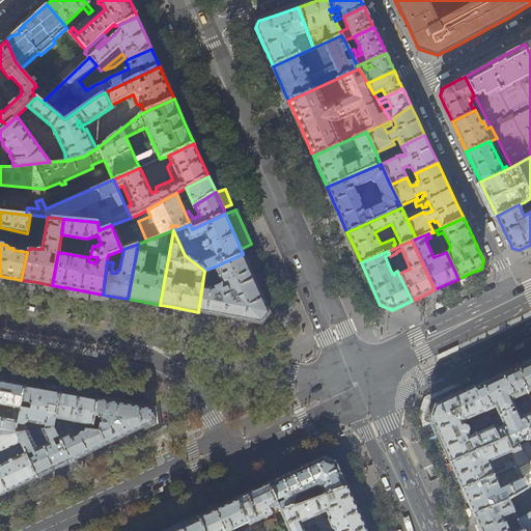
[(204,271),(198,312),(226,317),(261,324),(270,313),(252,274),(245,258),(243,254),(215,267),(222,283),(211,288),(212,281),(210,280),(212,268),(204,271)]
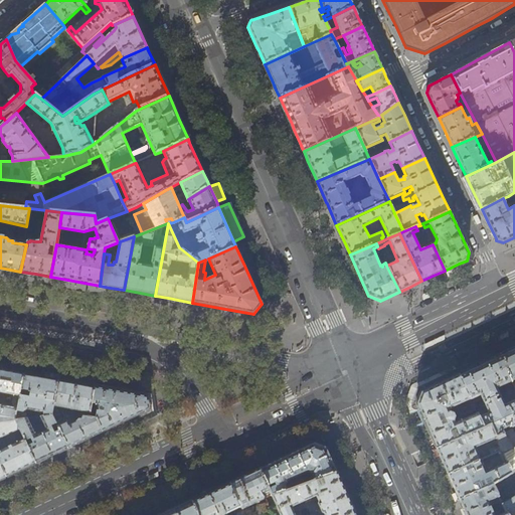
[(168,298),(156,296),(154,304),(166,307),(168,298)]
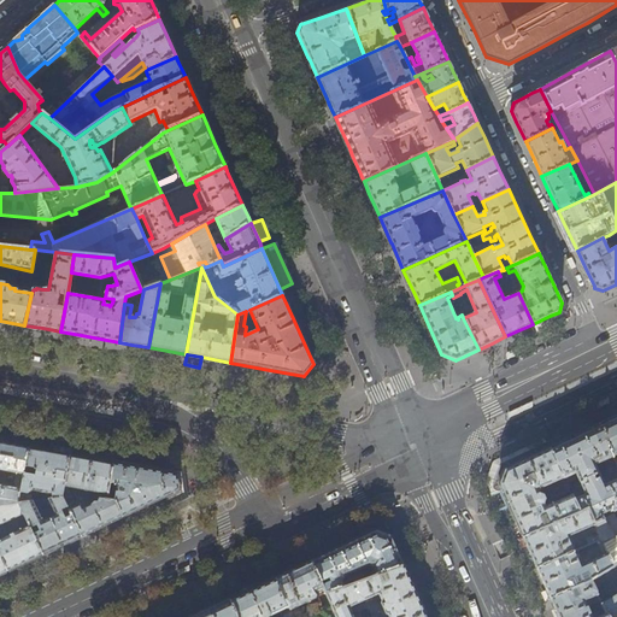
[(599,425),(616,416),(616,410),(597,419),(599,425)]
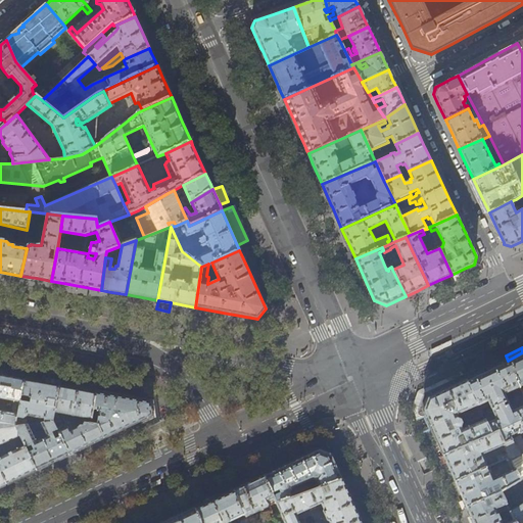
[(522,352),(508,361),(502,364),(522,409),(522,352)]
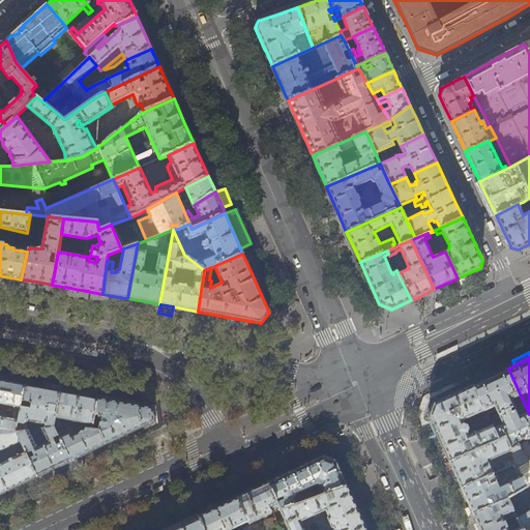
[(475,384),(472,385),(488,419),(498,414),(503,424),(493,429),(498,440),(504,437),(510,450),(519,446),(517,442),(525,438),(528,439),(529,438),(529,414),(508,369),(488,378),(483,380),(475,384)]
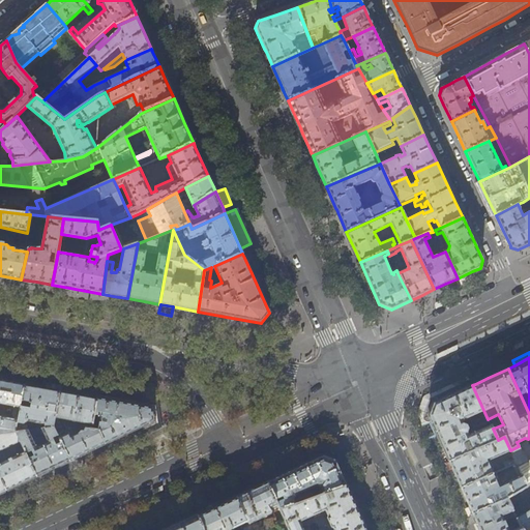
[(425,423),(432,421),(429,416),(434,404),(471,386),(468,379),(427,399),(423,407),(421,413),(425,423)]
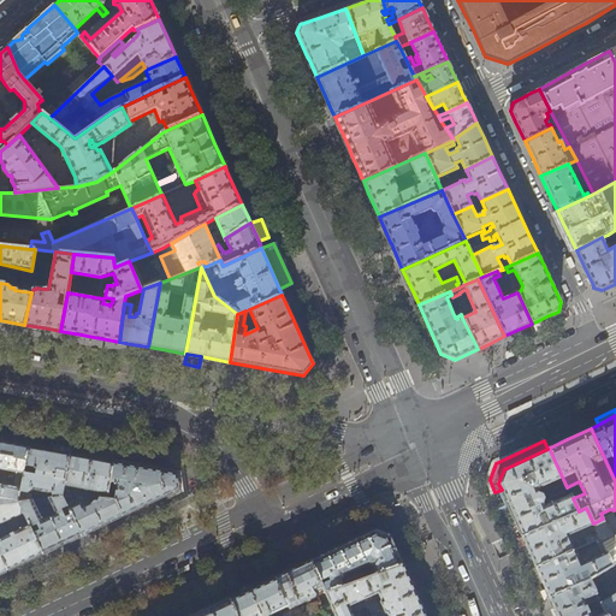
[(0,475),(22,480),(28,448),(7,444),(0,442),(0,504),(18,503),(19,490),(0,485),(0,475)]
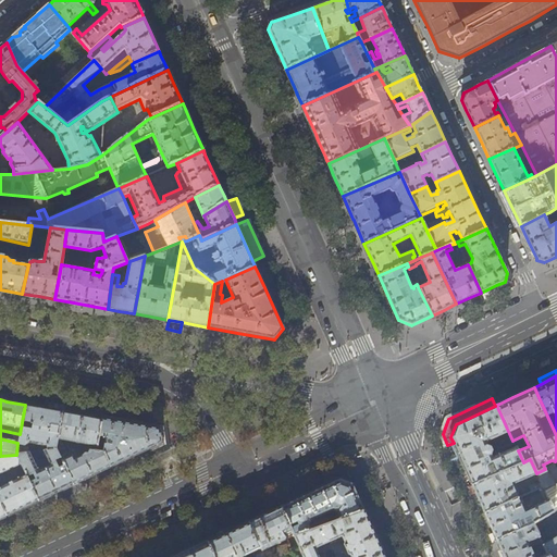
[(49,401),(47,409),(63,411),(64,405),(49,401)]
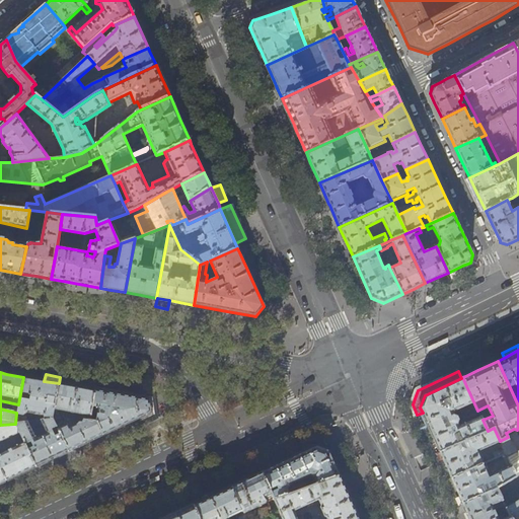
[(39,380),(23,377),(18,404),(16,413),(15,424),(16,424),(25,422),(26,417),(28,417),(29,414),(44,416),(45,419),(53,418),(59,383),(44,381),(39,380)]
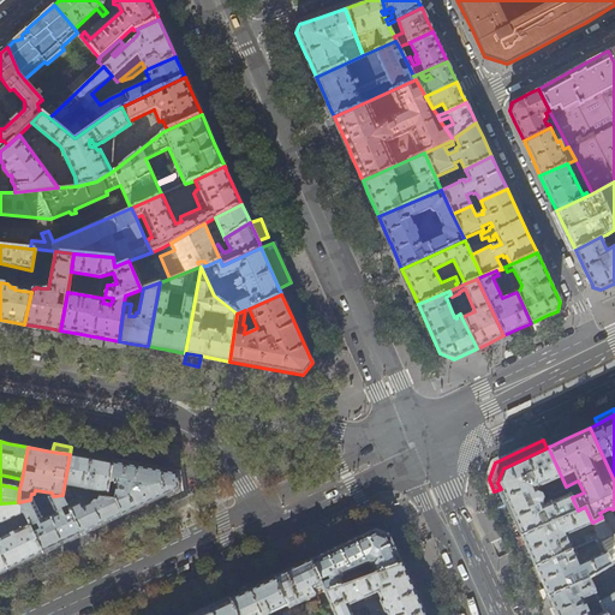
[(548,447),(547,448),(503,469),(497,483),(501,489),(509,507),(521,536),(578,511),(572,497),(566,487),(548,447)]
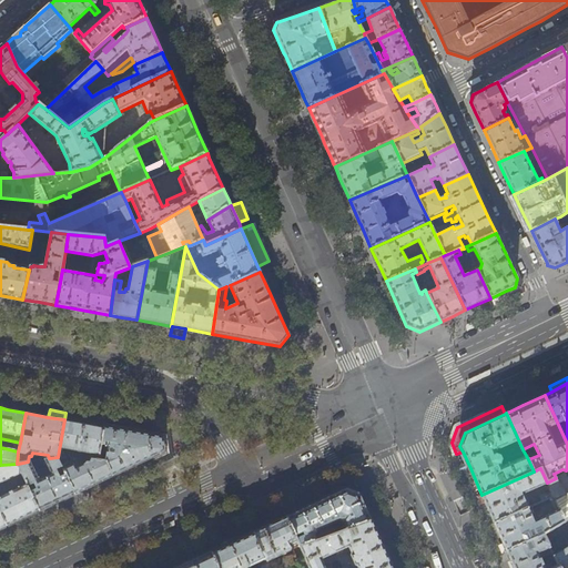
[(165,452),(155,456),(160,465),(172,458),(169,439),(168,429),(108,418),(105,427),(135,433),(163,437),(165,452)]
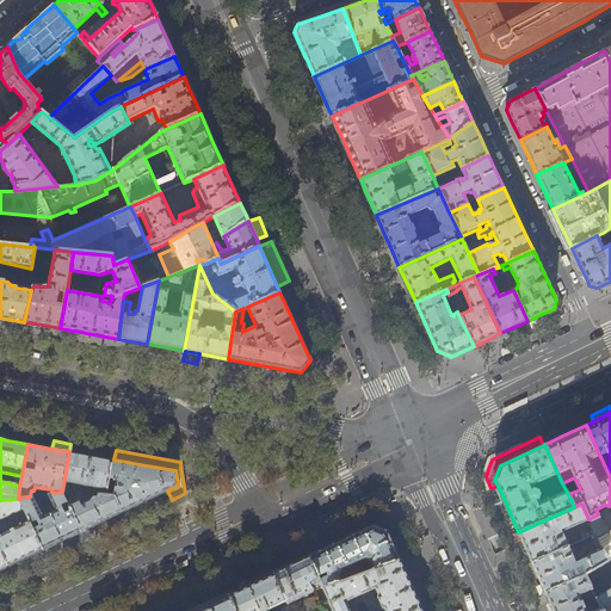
[(91,456),(69,451),(62,492),(106,495),(109,479),(112,460),(91,456)]
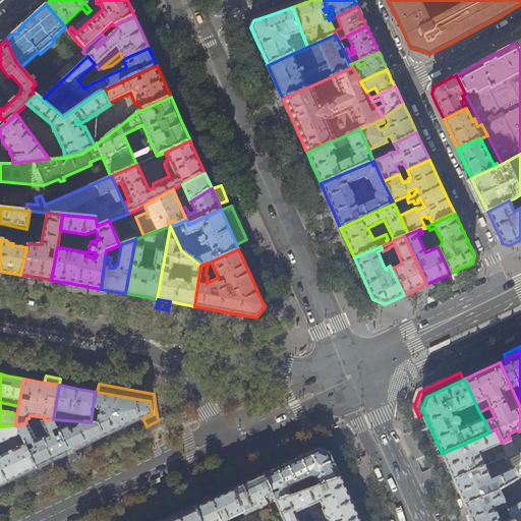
[(97,392),(96,392),(93,408),(100,409),(97,423),(98,423),(104,437),(137,421),(142,418),(152,414),(150,401),(124,397),(97,392)]
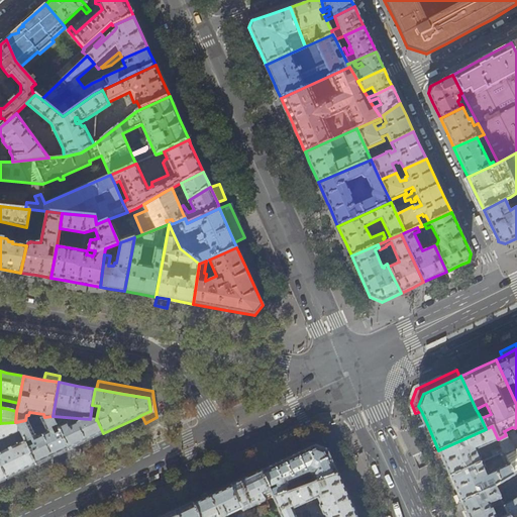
[(53,416),(44,417),(36,419),(37,422),(41,420),(46,432),(39,436),(37,433),(34,435),(27,420),(25,420),(16,422),(35,464),(48,459),(68,449),(53,416)]
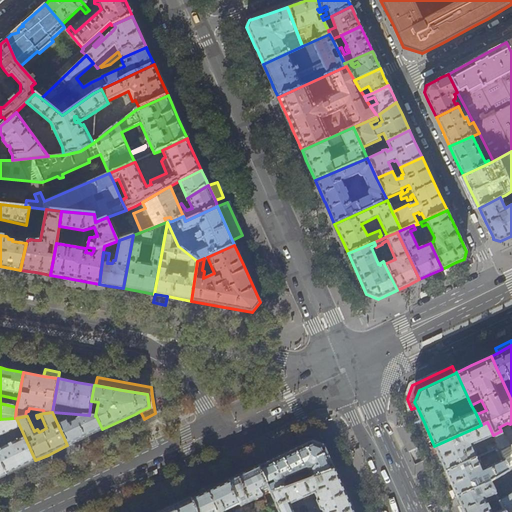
[(95,416),(89,415),(52,412),(67,445),(88,436),(102,429),(96,416),(95,416)]
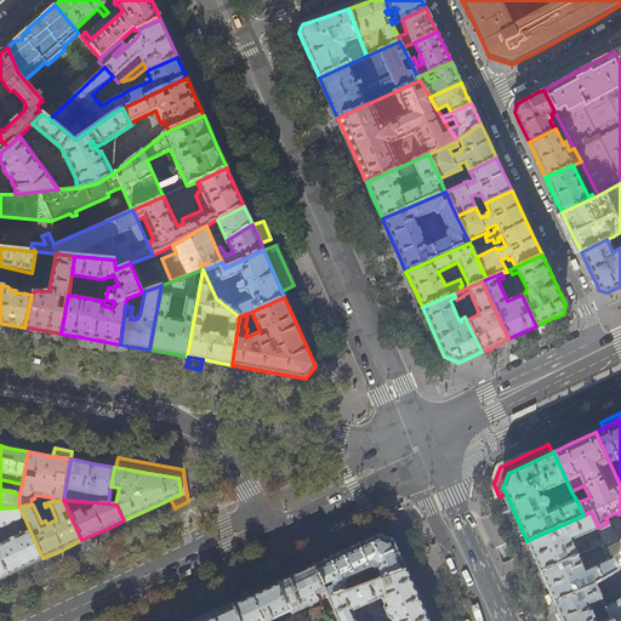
[(20,507),(18,507),(0,508),(0,529),(20,520),(24,533),(0,543),(0,559),(7,575),(28,565),(43,558),(20,507)]
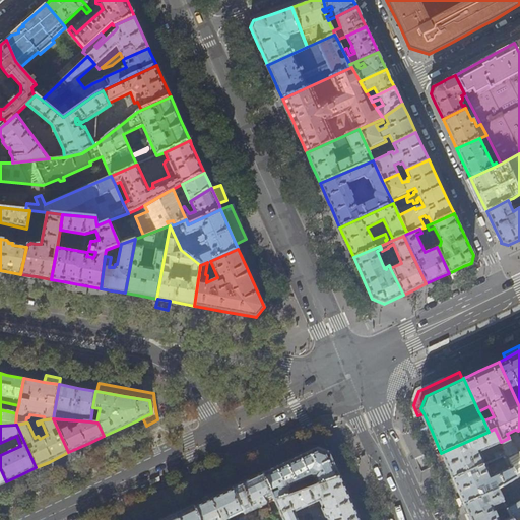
[(501,442),(495,429),(489,432),(441,453),(446,464),(452,478),(484,464),(479,452),(501,442)]
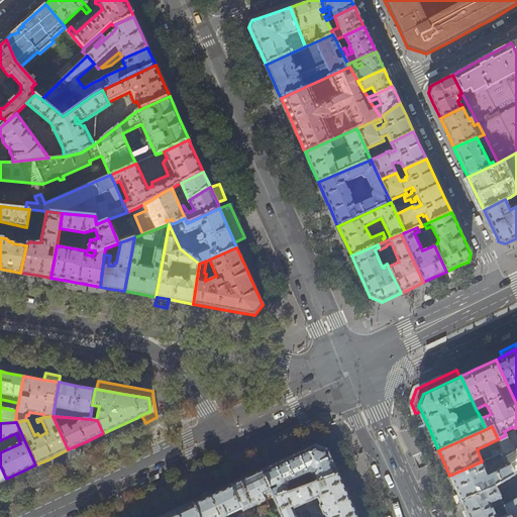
[(506,435),(498,439),(502,448),(504,451),(506,456),(516,449),(516,434),(516,435),(515,431),(506,435)]
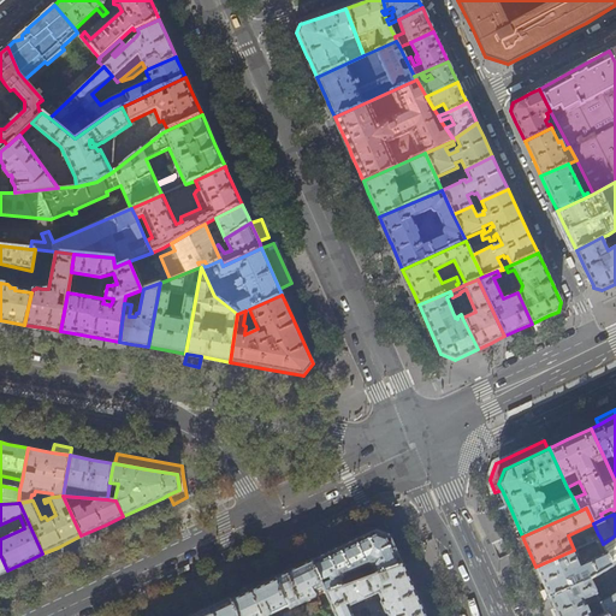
[(343,545),(311,561),(323,586),(326,592),(363,578),(360,567),(367,563),(368,564),(369,566),(373,566),(375,574),(403,564),(395,545),(390,534),(375,529),(343,545)]
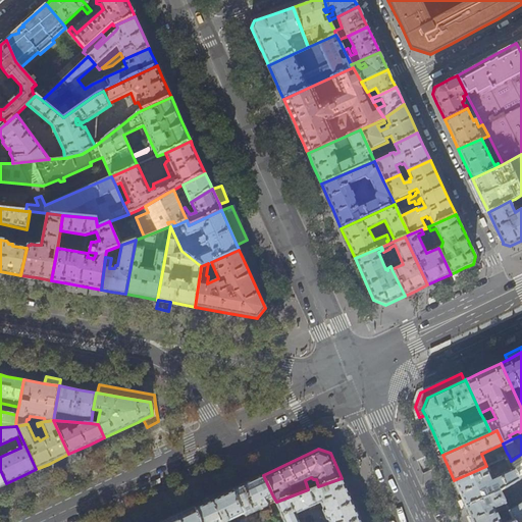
[(501,491),(466,506),(468,511),(472,521),(521,521),(521,454),(511,461),(519,479),(519,480),(521,478),(521,504),(509,512),(508,511),(506,512),(508,516),(511,515),(513,520),(508,521),(500,521),(497,514),(507,509),(501,491)]
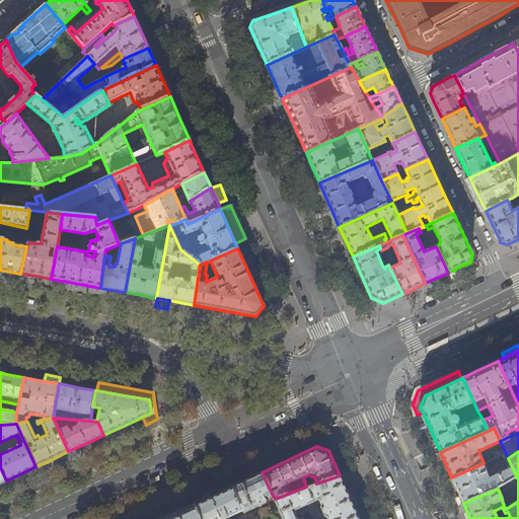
[(508,458),(506,453),(503,455),(508,467),(490,475),(484,463),(451,477),(456,489),(463,503),(498,489),(516,476),(508,458)]
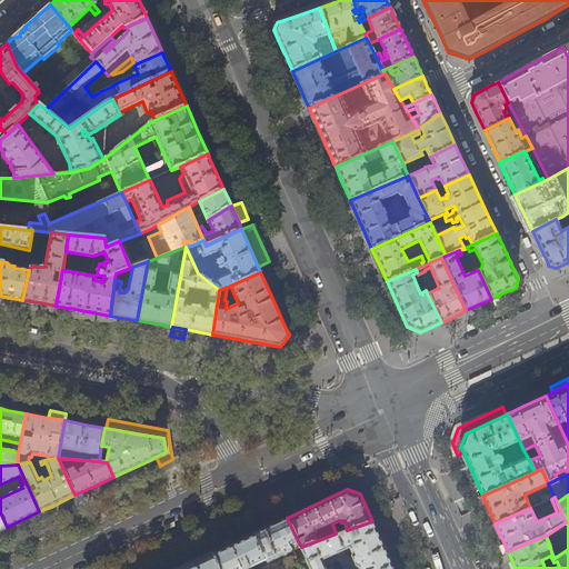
[(271,525),(255,532),(268,562),(292,550),(290,545),(298,541),(287,518),(271,525)]
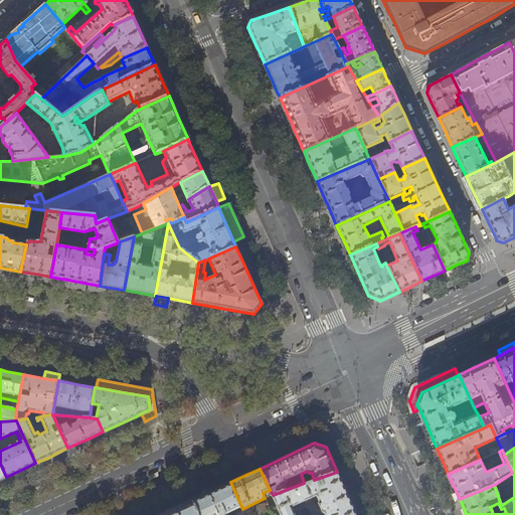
[(337,472),(314,480),(304,483),(273,495),(272,495),(280,514),(356,514),(348,497),(337,472)]
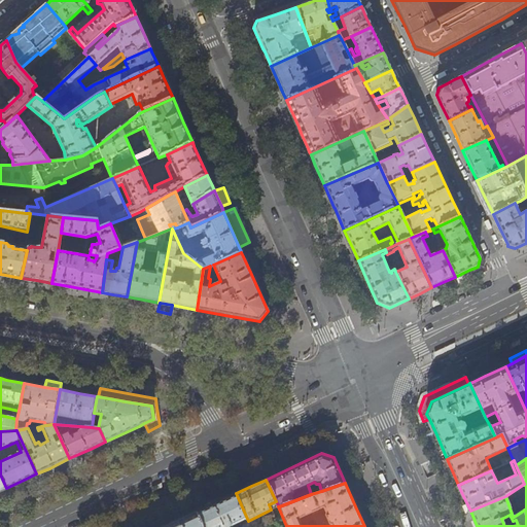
[(232,526),(240,522),(242,526),(241,526),(250,526),(248,521),(236,493),(223,499),(197,512),(204,526),(203,526),(232,526)]
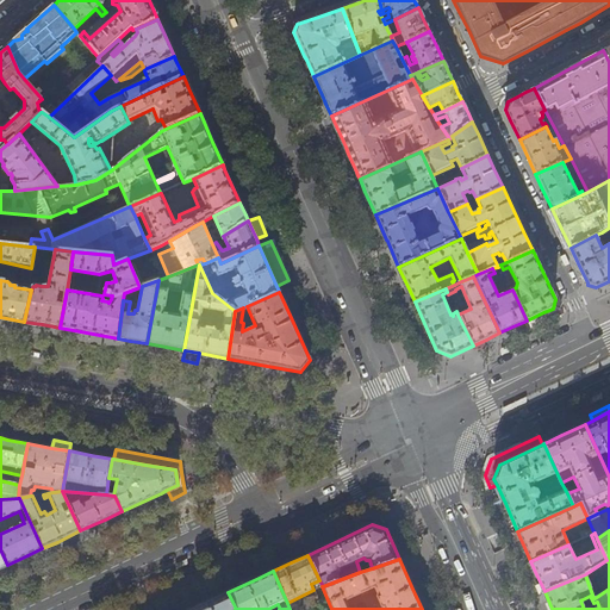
[(190,609),(235,609),(236,609),(228,592),(190,609)]
